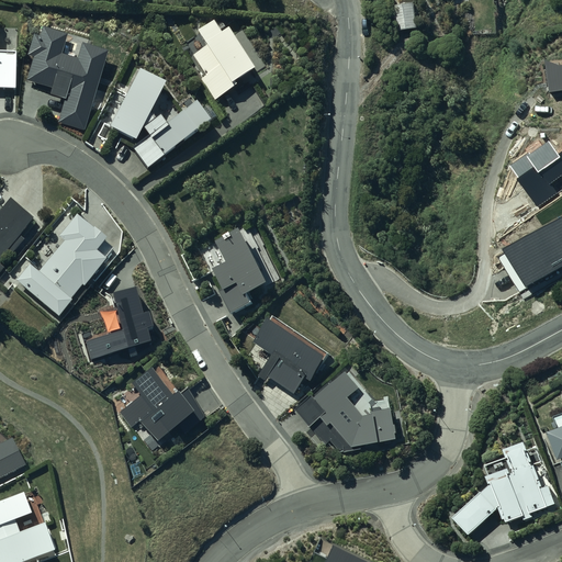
[(416,1),(393,4),(396,30),(419,26),(416,1)]
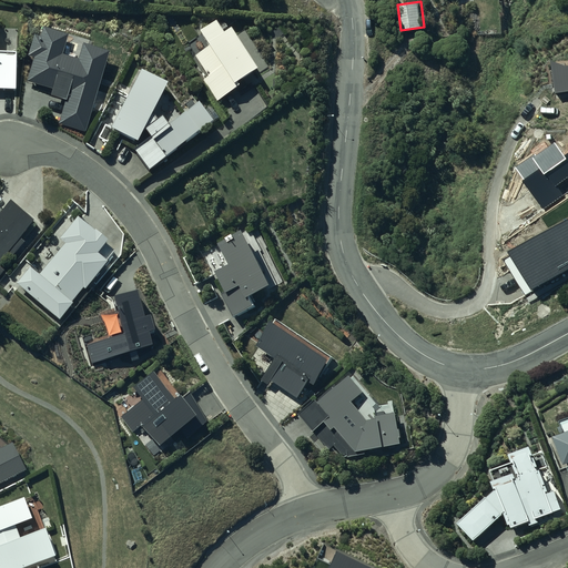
[(194,61),(221,103),(245,88),(243,83),(264,70),(234,23),(226,28),(219,16),(196,30),(208,47),(196,54),(199,59),(194,61)]
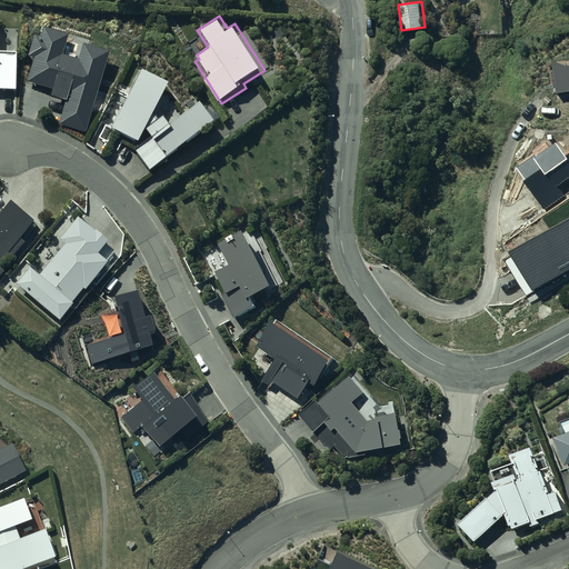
[(70,33),(45,25),(42,35),(36,33),(29,56),(35,57),(28,80),(53,88),(51,95),(67,99),(60,123),(87,131),(111,50),(85,42),(79,59),(63,53),(70,33)]
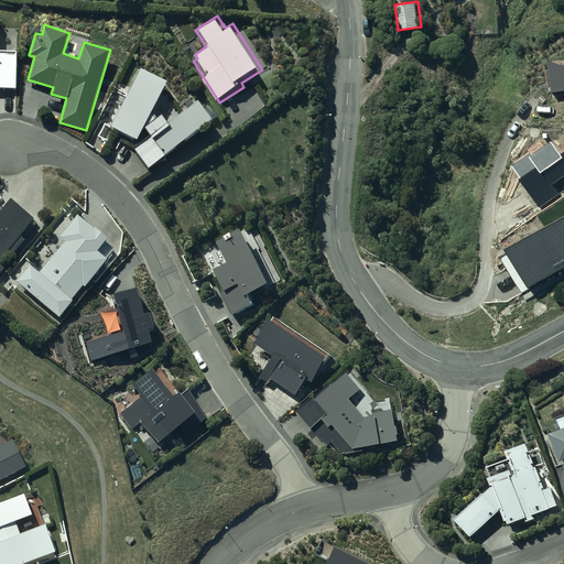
[(0,86),(17,87),(18,50),(0,49),(0,86)]
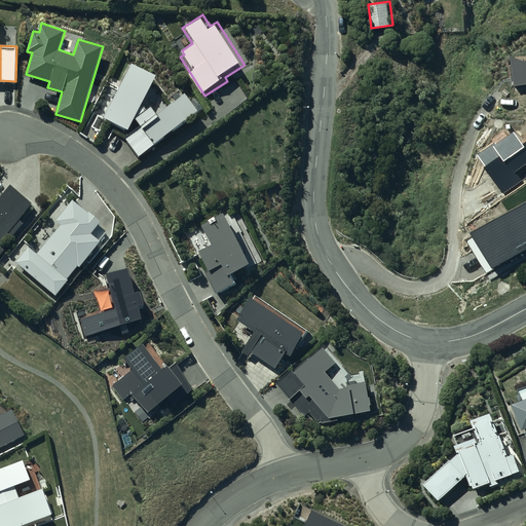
[(525,54),(510,58),(513,85),(525,83),(525,54)]
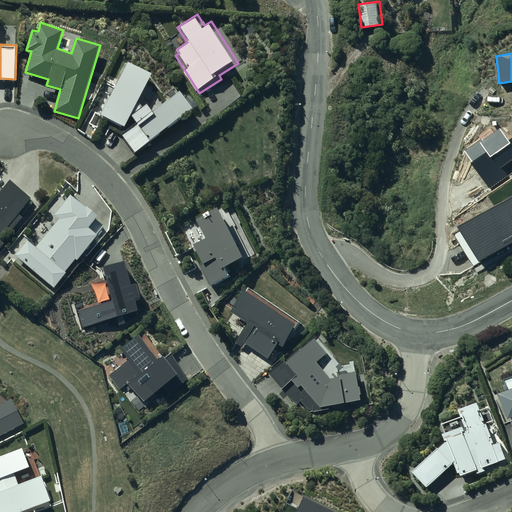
[(194,107),(180,90),(153,110),(148,103),(143,106),(139,100),(153,73),(129,61),(102,114),(126,126),(131,114),(137,122),(121,134),(135,152),(194,107)]
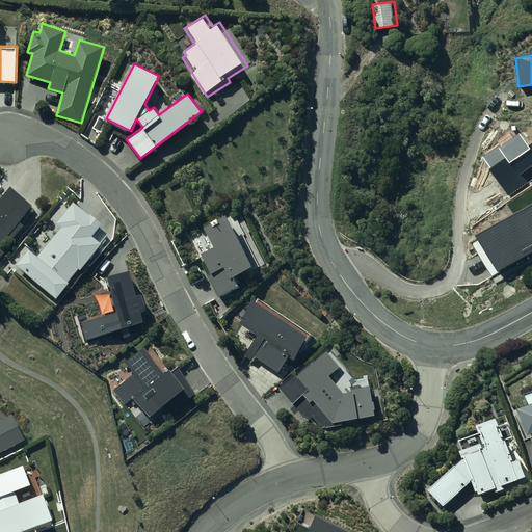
[(2,197),(0,195),(0,258),(5,253),(0,248),(0,245),(8,236),(12,239),(24,225),(20,221),(33,205),(11,186),(2,197)]
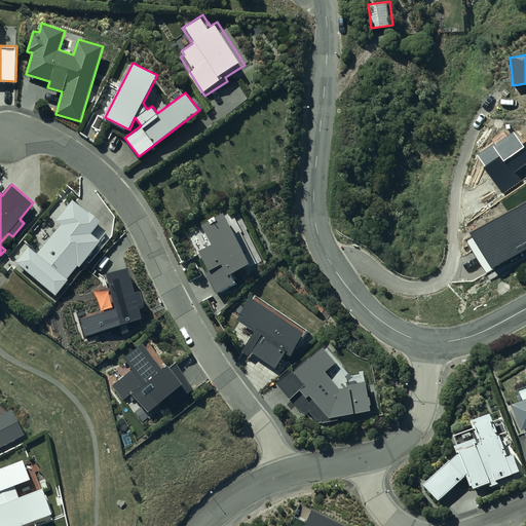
[(29,247),(16,261),(55,295),(69,279),(68,278),(78,265),(80,267),(102,240),(91,233),(102,221),(89,212),(74,198),(55,220),(62,224),(37,254),(29,247)]
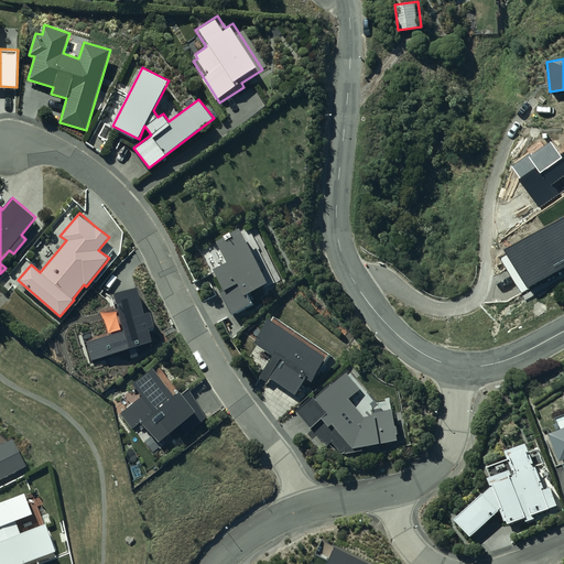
[(246,225),(220,238),(231,259),(217,267),(227,288),(223,290),(234,312),(256,300),(251,291),(266,284),(267,288),(274,283),(272,280),(273,279),(246,225)]
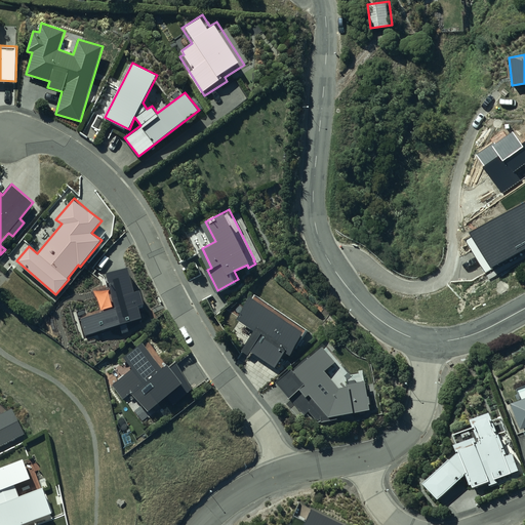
[(255,294),(239,318),(256,329),(243,350),(250,354),(253,350),(278,366),(288,350),(293,354),(310,329),(255,294)]
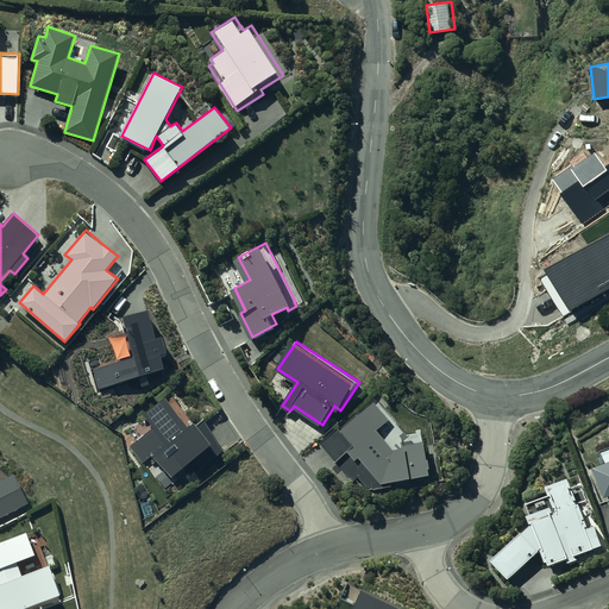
[(139,413),(149,426),(137,437),(139,439),(130,446),(143,462),(148,457),(170,482),(190,464),(201,476),(231,450),(213,428),(217,425),(203,410),(196,416),(174,390),(168,396),(165,394),(139,413)]
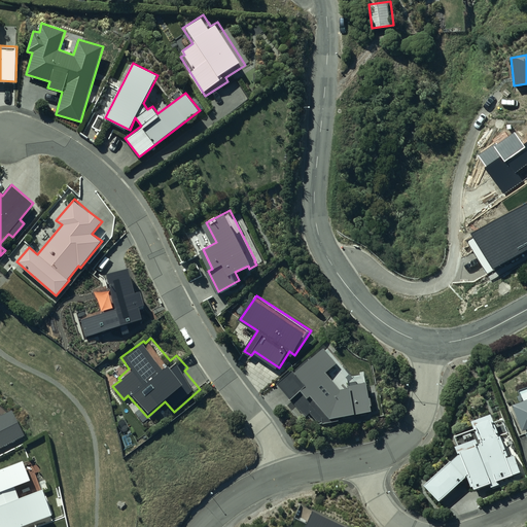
[(295,369),(279,383),(307,417),(311,413),(319,423),(341,420),(341,417),(375,410),(374,403),(376,403),(374,395),(372,396),(369,381),(350,385),(350,387),(343,388),(328,372),(340,361),(326,347),(299,372),(295,369)]
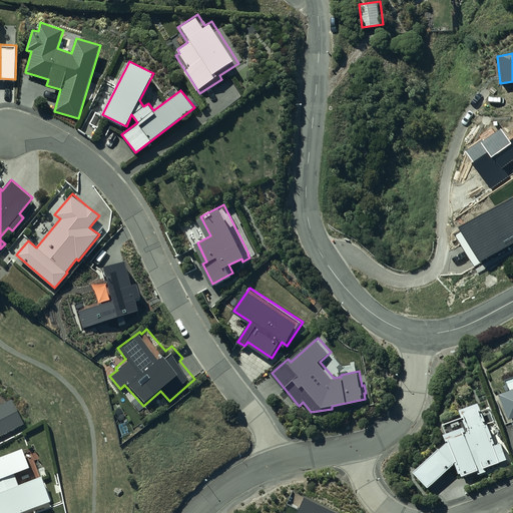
[(512,376),(506,379),(509,389),(502,392),(511,418),(512,417),(512,376)]
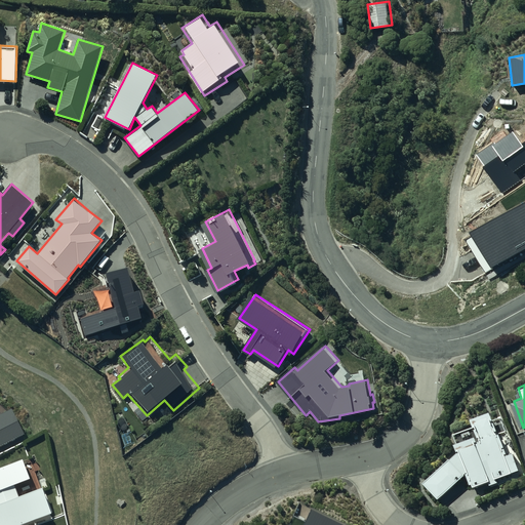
[(0,446),(26,434),(12,408),(0,414),(0,446)]
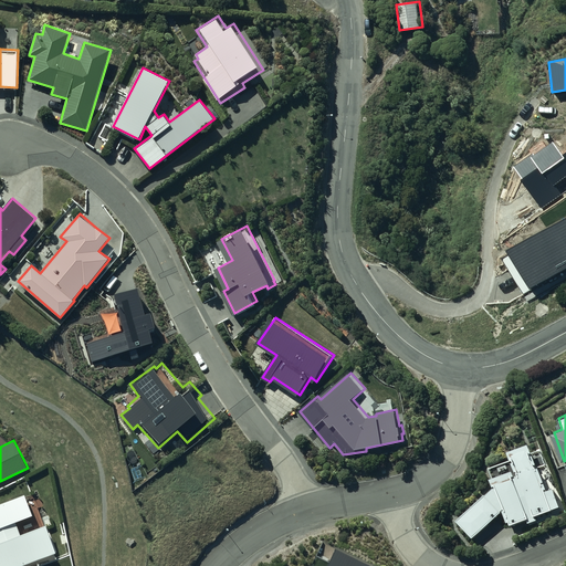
[(490,468),(493,477),(496,486),(460,520),(475,537),(504,511),(509,522),(511,521),(512,525),(528,519),(530,523),(538,520),(537,515),(562,506),(555,486),(547,490),(540,467),(546,464),(541,449),(534,451),(532,442),(510,450),(513,459),(490,468)]
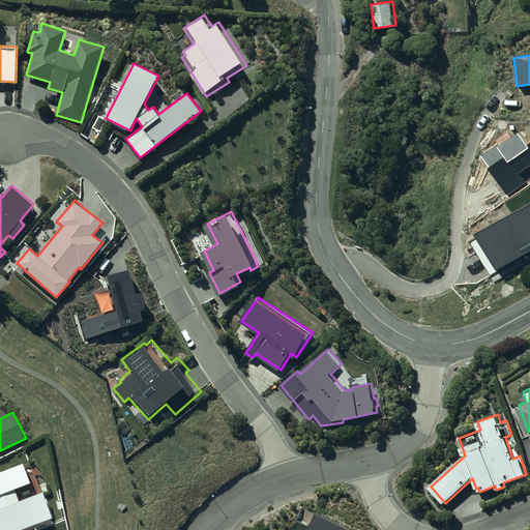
[(24,468),(0,476),(0,529),(34,529),(54,524),(45,498),(21,506),(17,497),(32,492),(24,468)]
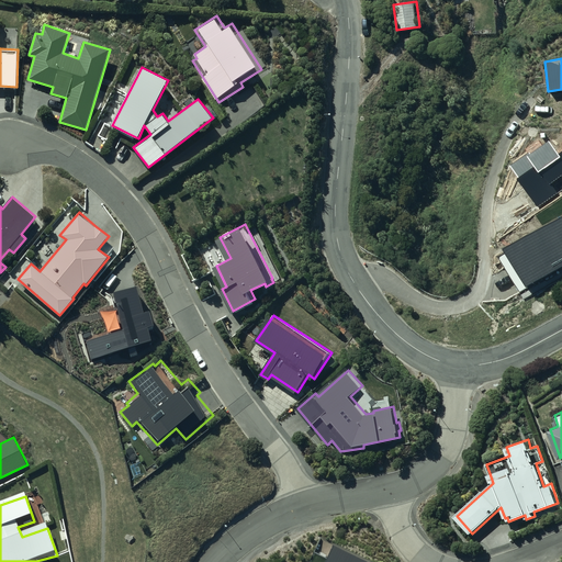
[(380,561),(332,539),(319,561),(380,561)]
